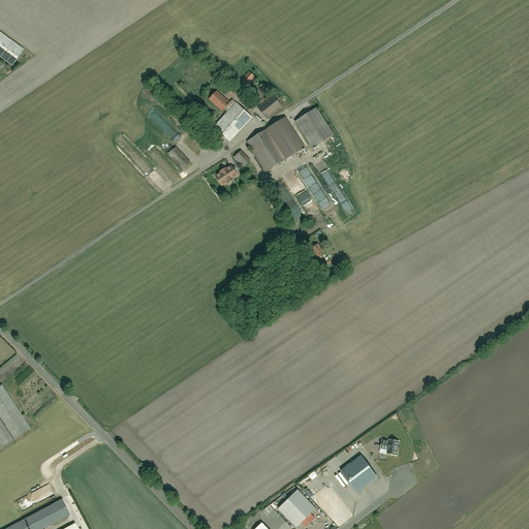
[(0,57),(11,66),(24,50),(0,32),(0,57)]
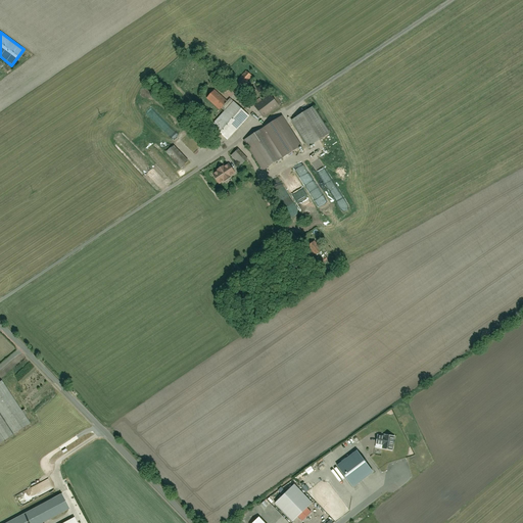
[(247,67),(230,87),(240,96),(257,77),(247,67)]
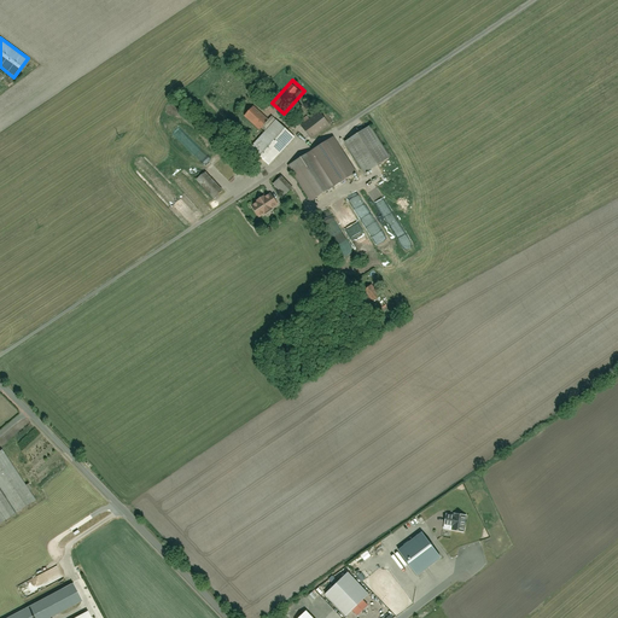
[(249,110),(240,120),(261,139),(252,149),(270,165),(296,138),(278,121),(270,128),(249,110)]
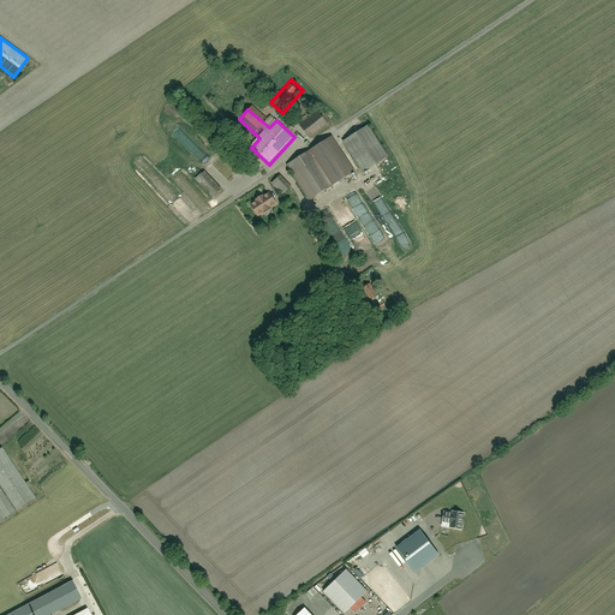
[(320,113),(302,127),(309,138),(327,124),(320,113)]
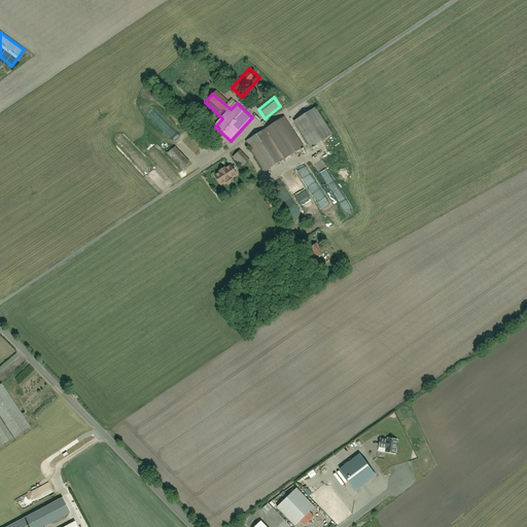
[(319,108),(296,123),(312,148),(336,134),(319,108)]
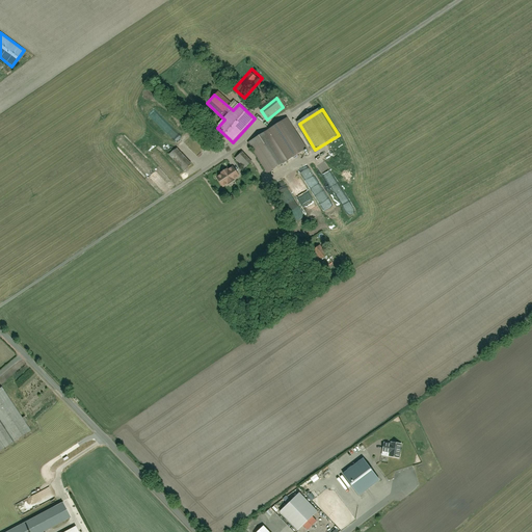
[(290,118),(249,144),(267,173),(308,147),(290,118)]
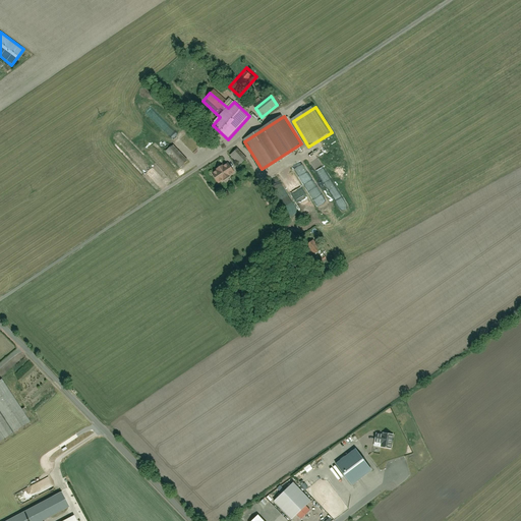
[(175,146),(166,153),(179,167),(187,160),(175,146)]
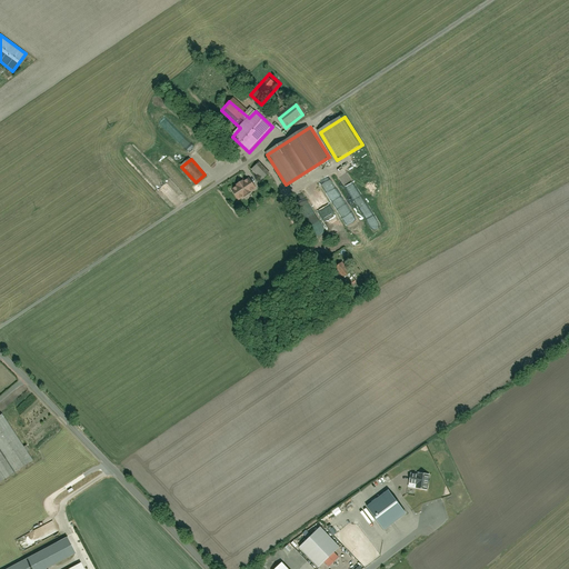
[(259,163),(251,170),(262,182),(270,176),(259,163)]
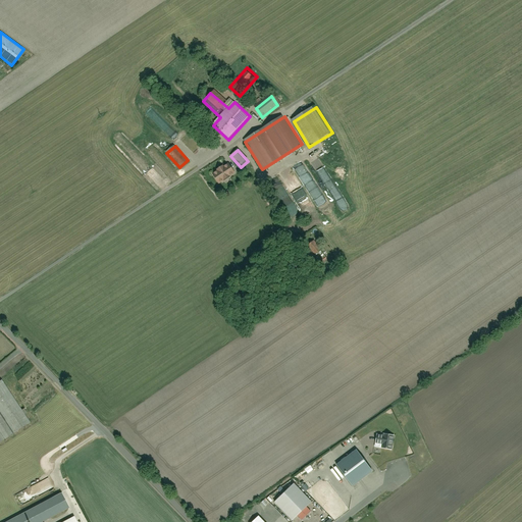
[(213,174),(220,185),(238,173),(230,163),(213,174)]
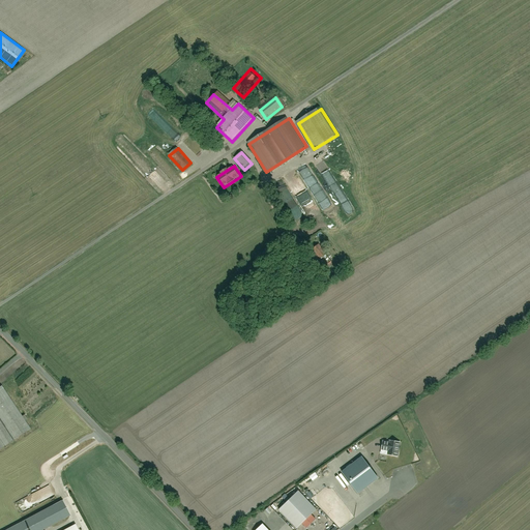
[(319,246),(313,252),(320,261),(326,256),(319,246)]
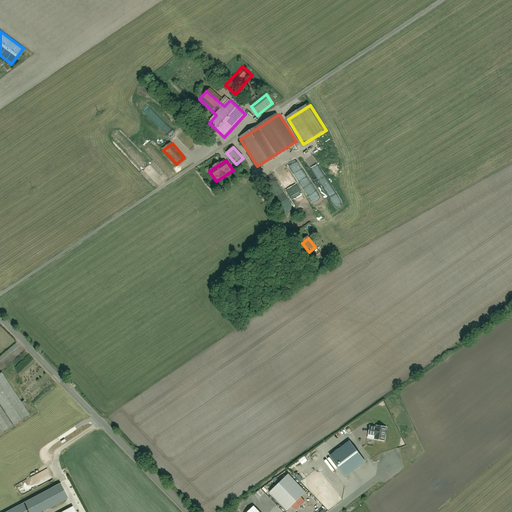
[(3,374),(0,375),(0,433),(30,415),(3,374)]
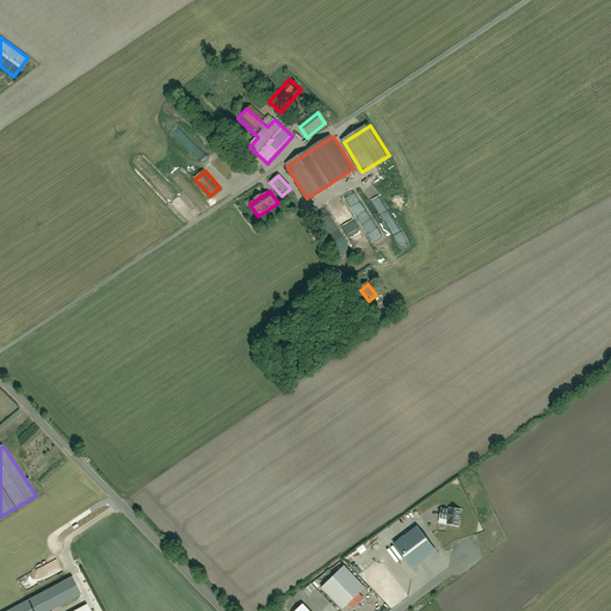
[(439,523),(458,525),(461,510),(449,508),(449,510),(442,508),(439,523)]
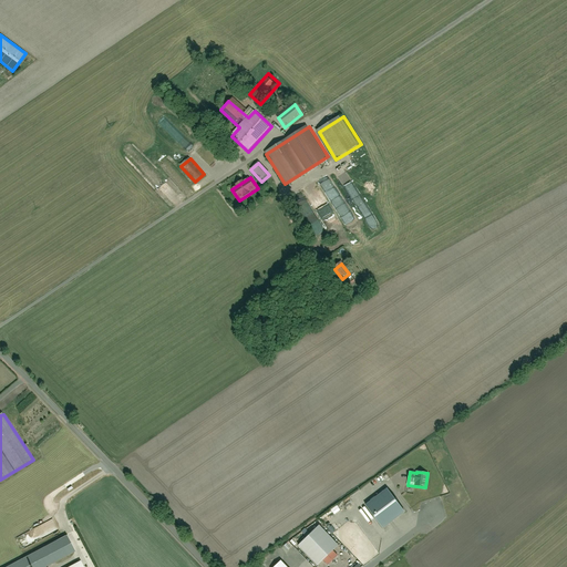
[(388,488),(366,505),(382,527),(404,512),(388,488)]
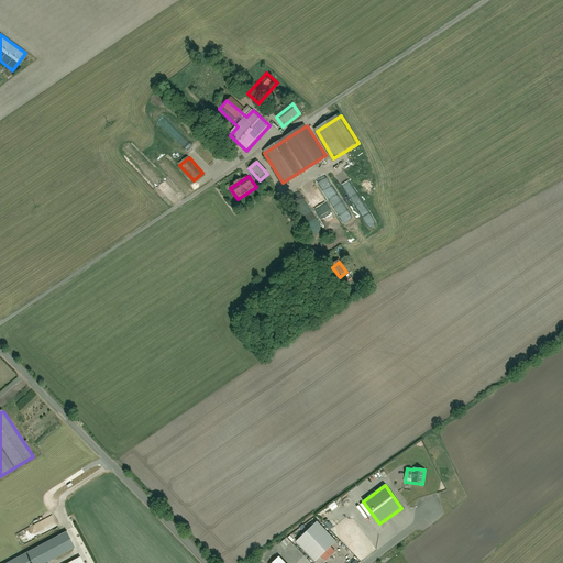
[(317,521),(297,542),(316,561),(337,540),(317,521)]
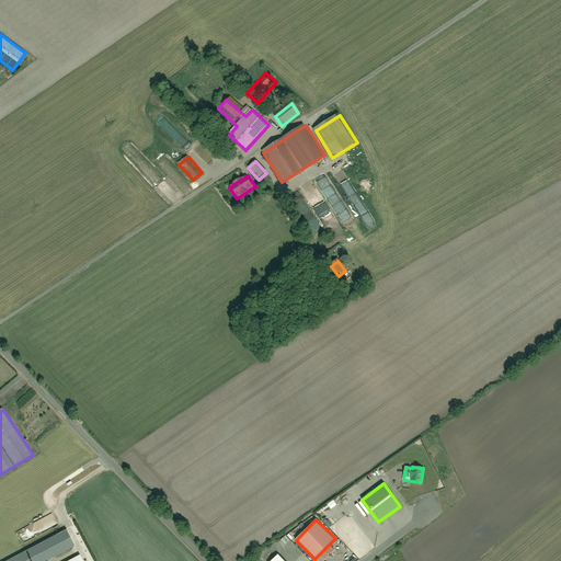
[(67,530),(8,560),(46,560),(75,546),(67,530)]
